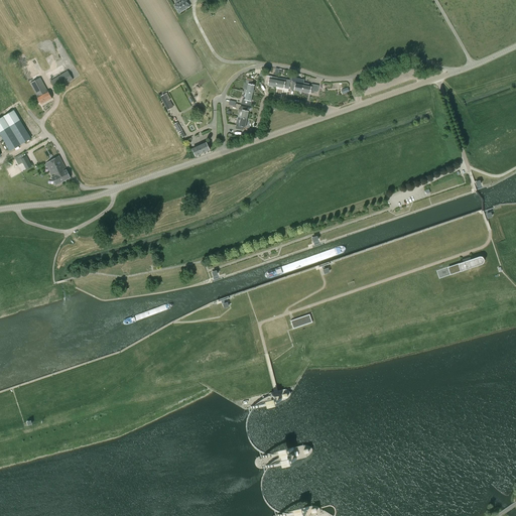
[(173,7),(178,14),(189,7),(184,0),(183,1),(182,0),(178,0),(174,3),(176,5),(173,7)]
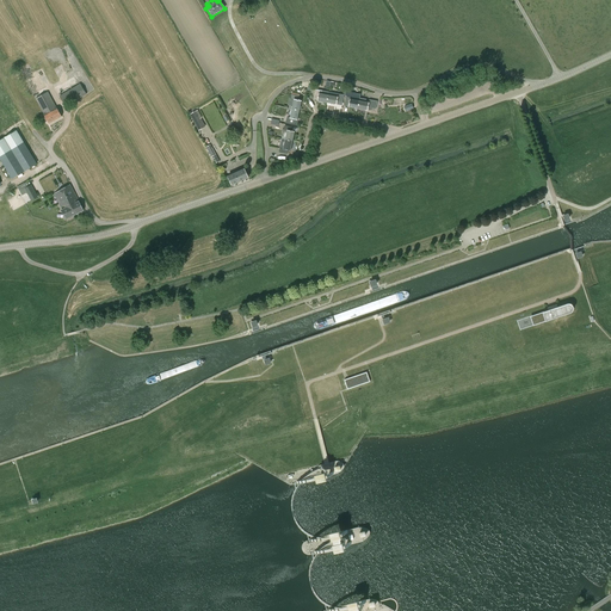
[(26,81),(35,78),(28,65),(20,68),(26,81)]
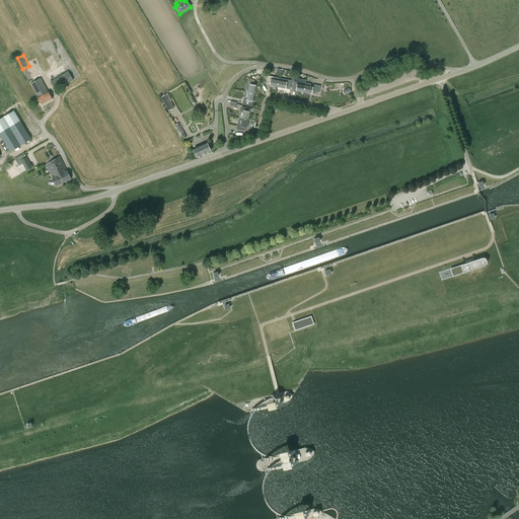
[(24,71),(28,79),(38,74),(33,66),(24,71)]
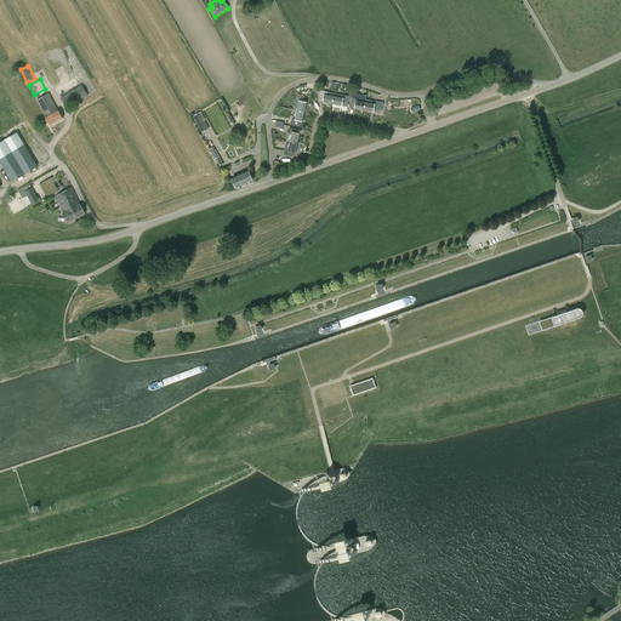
[(67,109),(87,96),(81,85),(60,97),(67,109)]
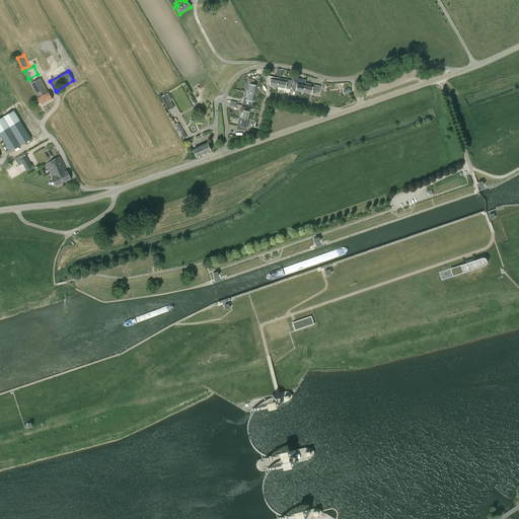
[(271,77),(268,77),(267,83),(270,83),(270,85),(278,87),(279,78),(274,77),(273,80),(271,79),(271,77)]
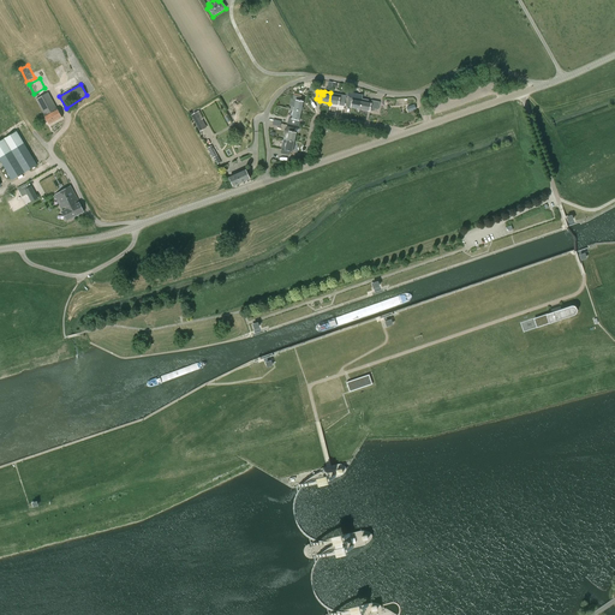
[(57,108),(48,93),(36,100),(45,115),(45,118),(43,118),(45,121),(47,120),(49,125),(63,117),(58,108),(57,108)]
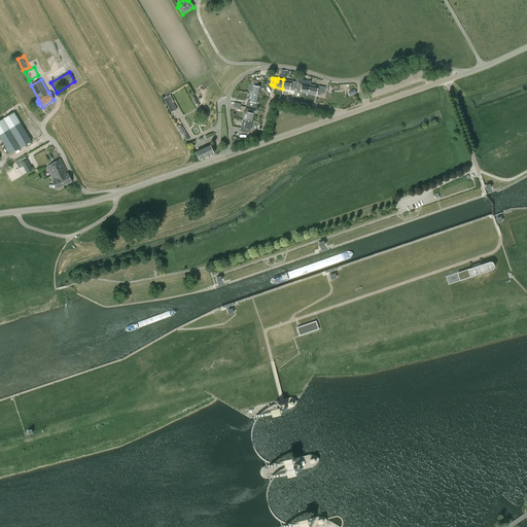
[(283,79),(282,89),(290,90),(290,88),(293,89),(294,81),(283,79)]
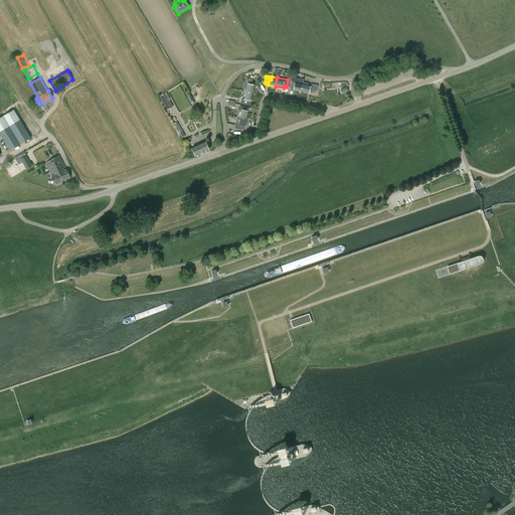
[(252,93),(253,84),(251,84),(252,81),(245,80),(245,83),(247,83),(246,90),(244,90),(243,91),(252,93)]
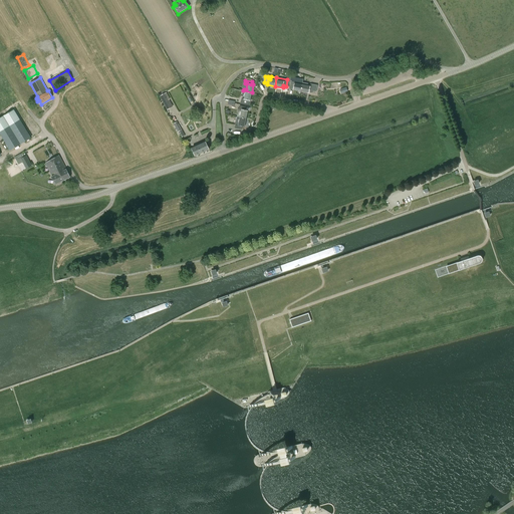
[(297,83),(294,83),(295,81),(291,80),(290,89),(293,89),(301,91),(302,82),(297,81),(297,83)]
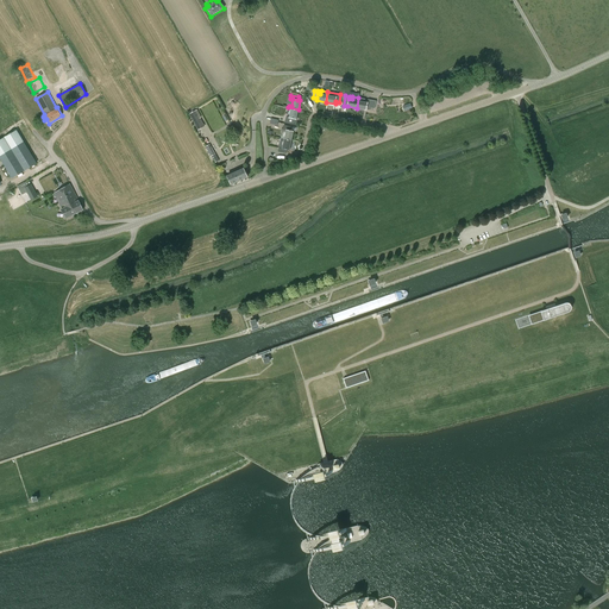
[(368,102),(364,101),(365,99),(358,98),(357,108),(370,111),(370,108),(375,108),(376,101),(368,99),(368,102)]
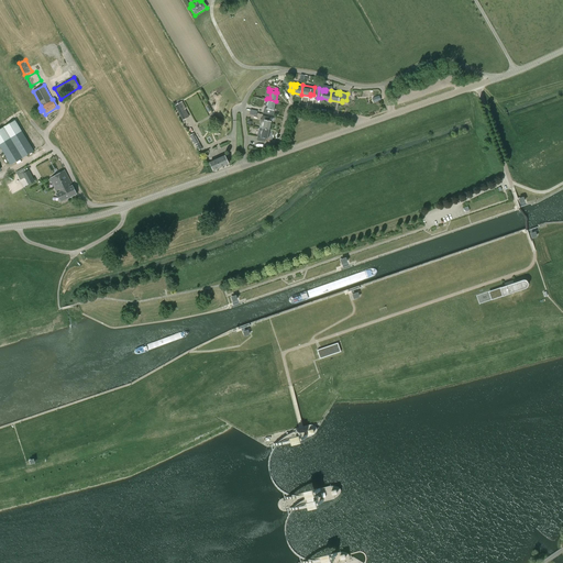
[(276,101),(266,99),(266,101),(268,102),(267,109),(264,108),(263,113),(273,116),(276,101)]
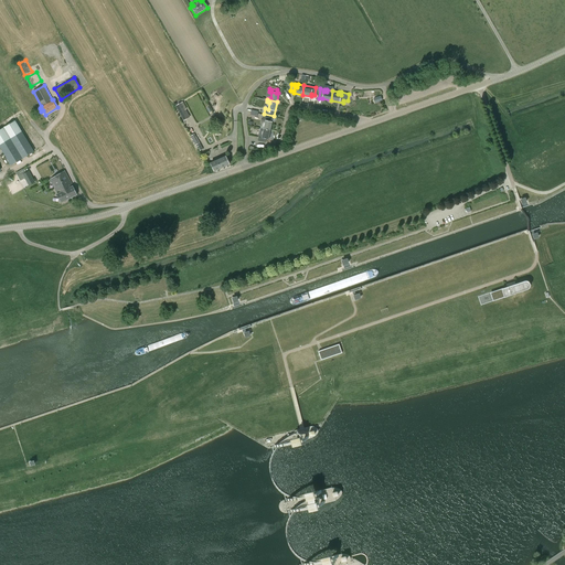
[(182,103),(176,106),(179,113),(182,119),(189,116),(185,109),(183,106),(184,106),(182,103)]
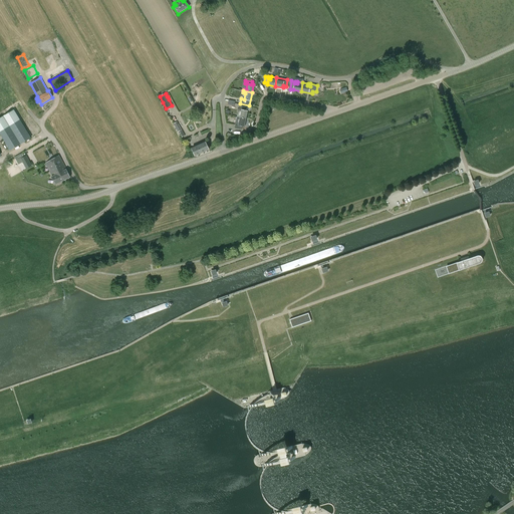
[(246,118),(248,110),(246,110),(246,107),(240,105),(239,108),(241,109),(240,115),(238,114),(237,116),(246,118)]
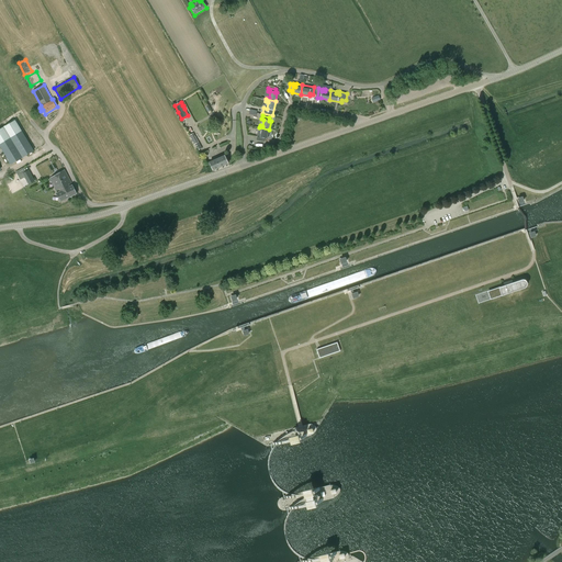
[(34,150),(15,120),(0,128),(0,146),(11,165),(34,150)]
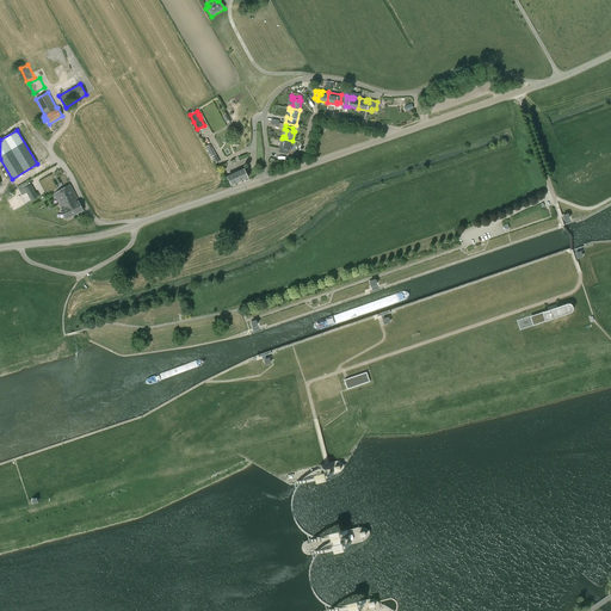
[(290,150),(292,141),(282,139),(282,141),(284,142),(283,149),(281,148),(279,152),(287,154),(288,150),(290,150)]
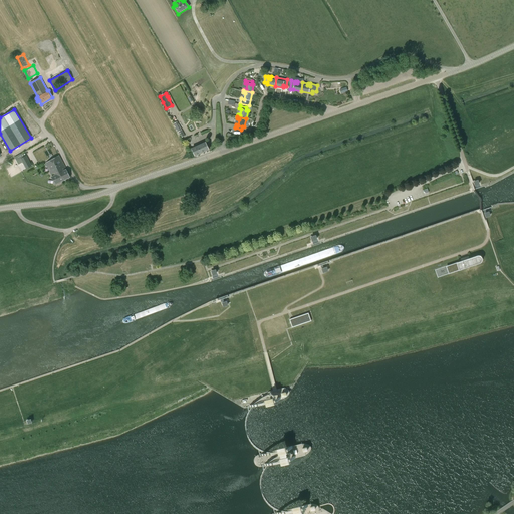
[(181,131),(179,127),(180,126),(177,121),(174,123),(177,129),(176,129),(181,138),(185,136),(182,131),(181,131)]
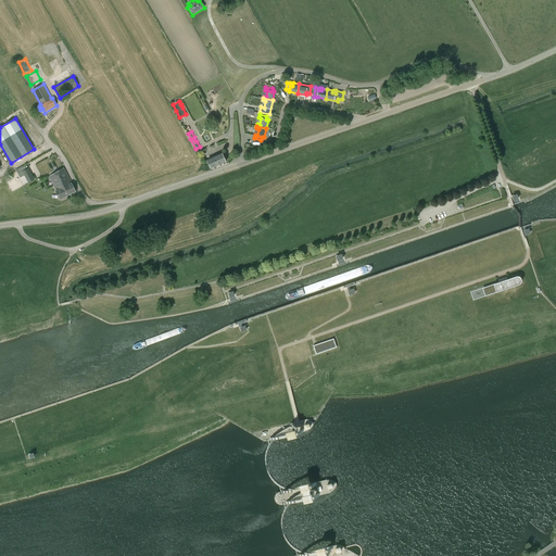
[(218,147),(227,142),(224,135),(215,139),(218,147)]
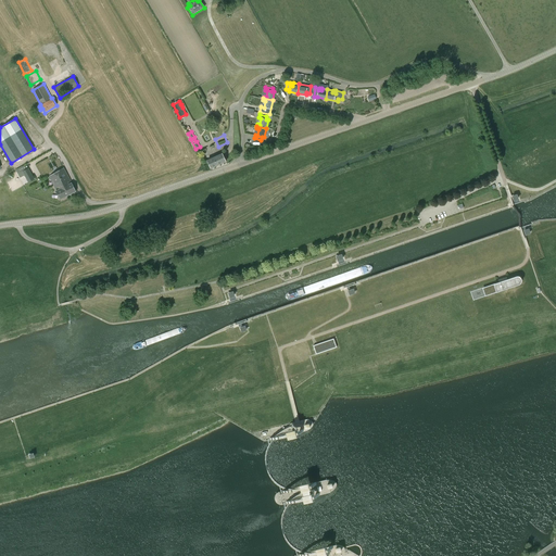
[(226,162),(222,154),(219,155),(219,154),(216,155),(217,156),(207,161),(211,168),(226,162)]
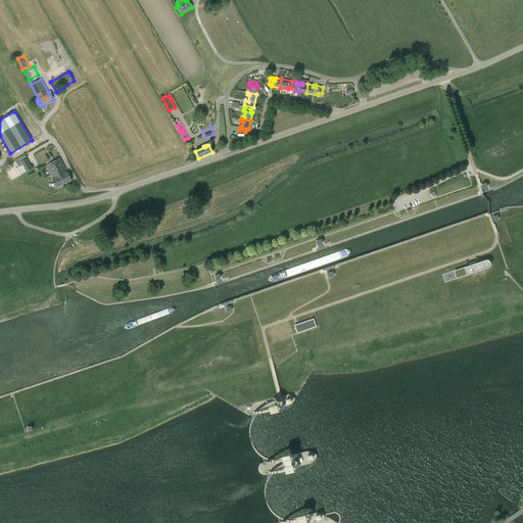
[(57,159),(46,167),(54,179),(52,180),(56,188),(72,180),(60,157),(57,159)]
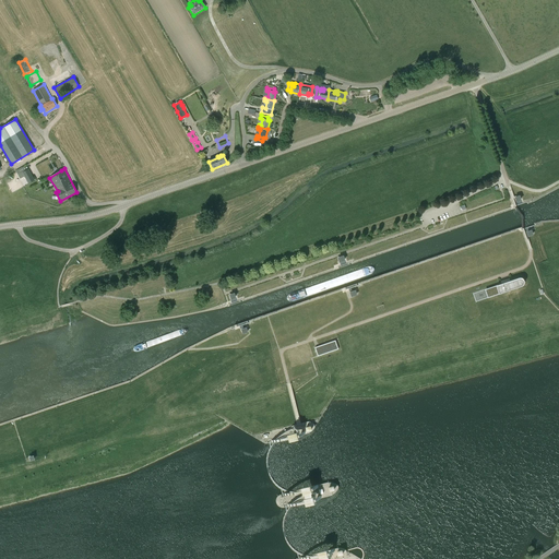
[(518,276),(474,294),(476,301),(522,285),(525,284),(525,283),(525,282),(524,277),(523,276),(522,275),(521,275),(518,276)]
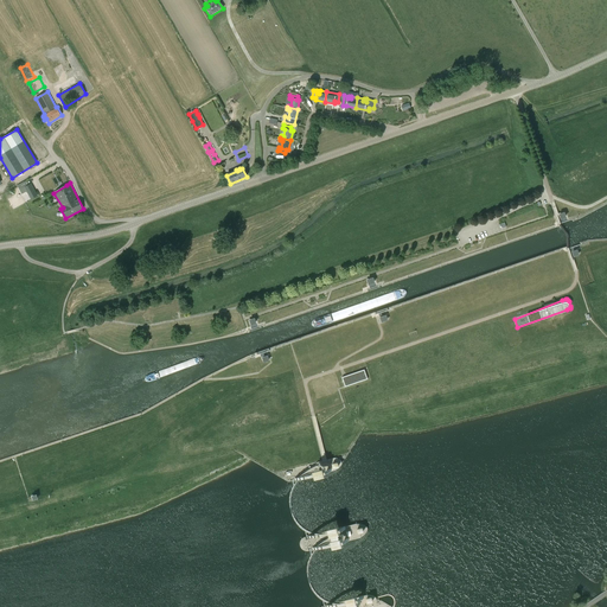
[(509,315),(502,318),(504,325),(511,323),(509,315)]
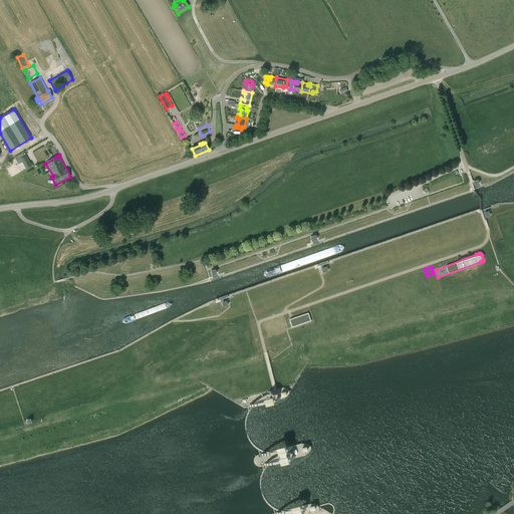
[(311,320),(308,313),(289,319),(292,327),(311,320)]
